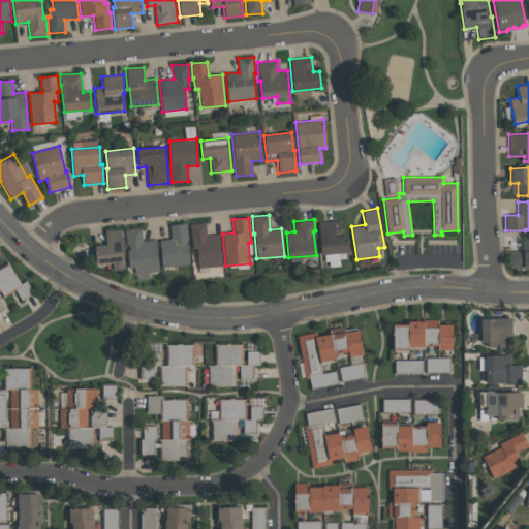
[(349,252),(321,254),(318,221),(340,219),(341,229),(334,230),(335,236),(347,235),(349,252)]
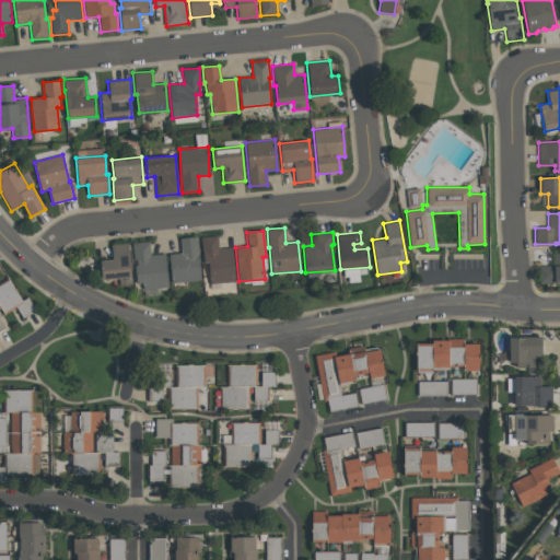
[(179,238),(197,236),(200,280),(172,282),(170,254),(181,253),(179,238)]
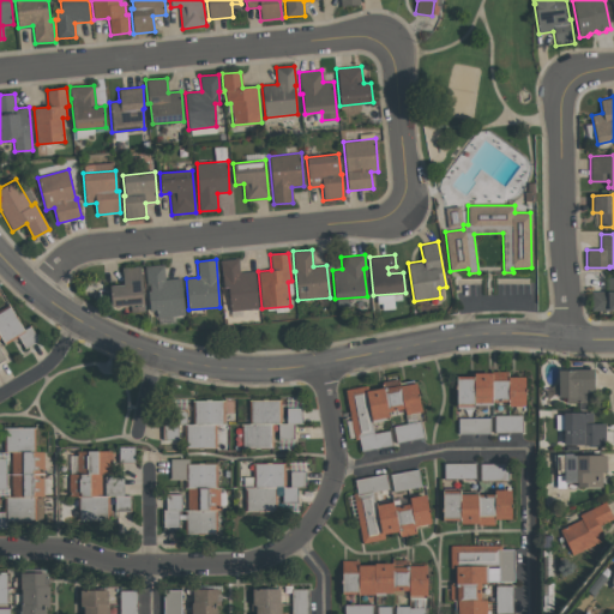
[(258,308),(230,312),(228,287),(223,288),(221,260),(239,259),(240,272),(253,271),(258,308)]
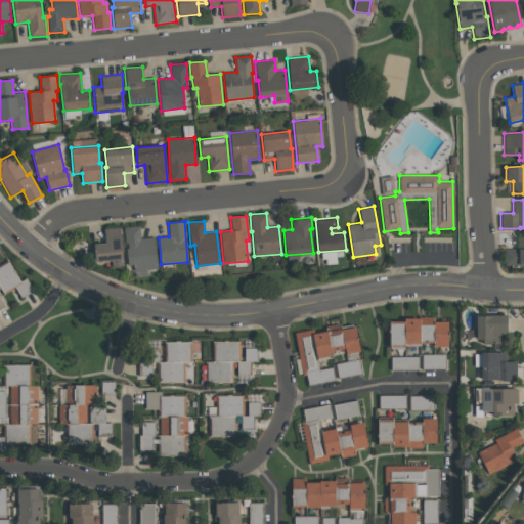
[(158,268),(133,271),(132,265),(128,265),(124,227),(139,225),(141,237),(155,236),(158,268)]
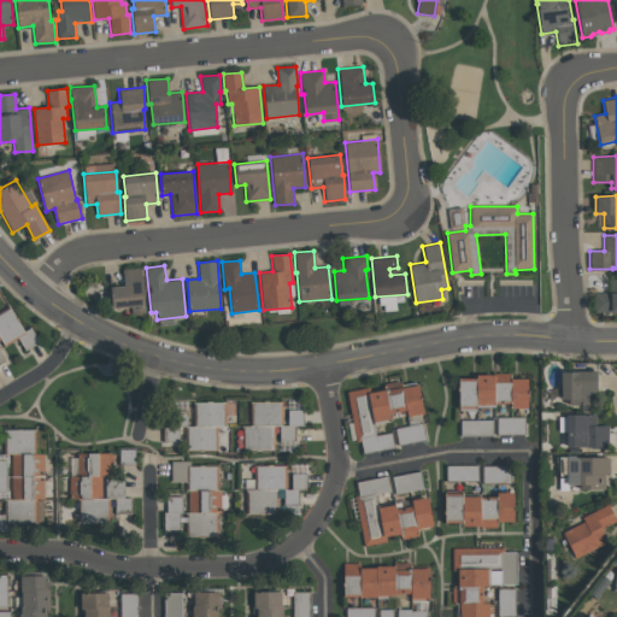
[(123,287),(122,269),(141,268),(145,312),(131,313),(131,306),(112,309),(110,288),(123,287)]
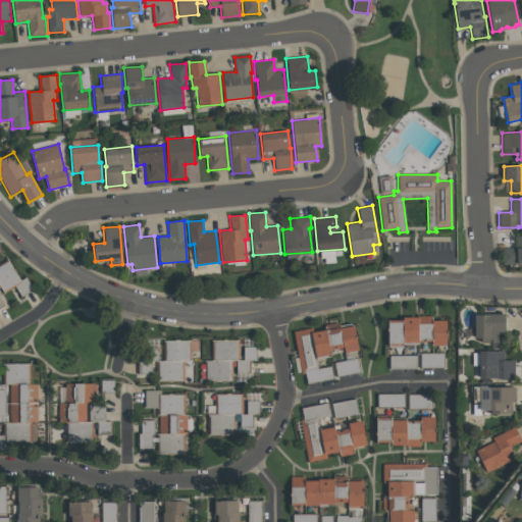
[(521,236),(521,263),(504,264),(503,248),(516,248),(516,236),(521,236)]
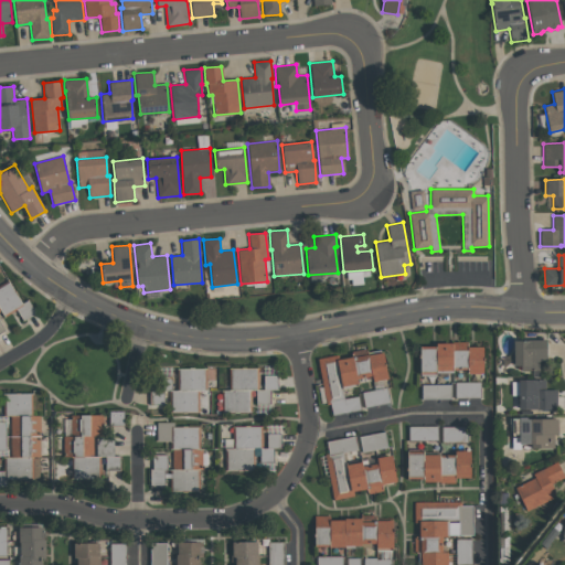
[(0,287),(8,283),(22,306),(3,317),(0,310),(0,287)]
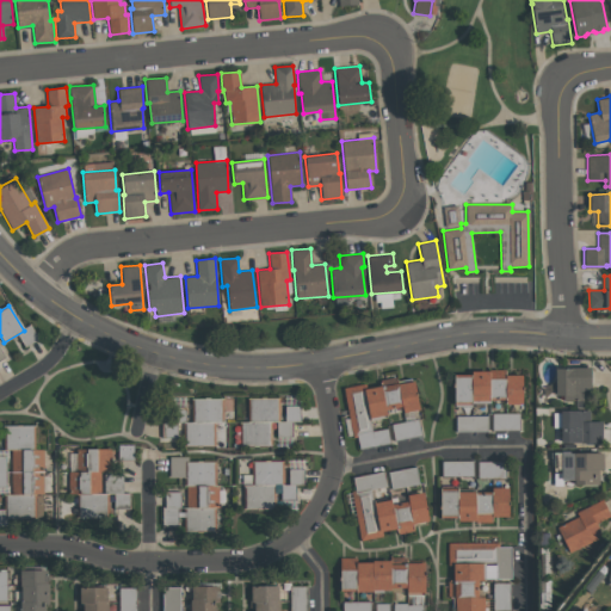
[(555,395),(555,368),(591,368),(591,390),(584,390),(584,400),(563,400),(563,395),(555,395)]
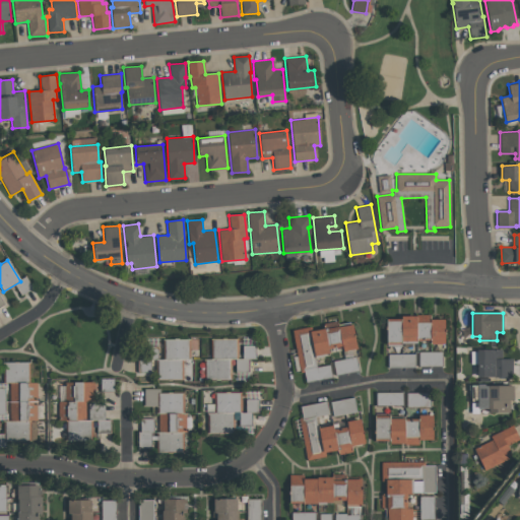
[(386,345),(386,319),(401,319),(401,316),(415,316),(415,322),(431,322),(431,319),(443,319),(443,343),(431,343),(431,340),(416,339),(416,342),(401,342),(401,345),(386,345)]
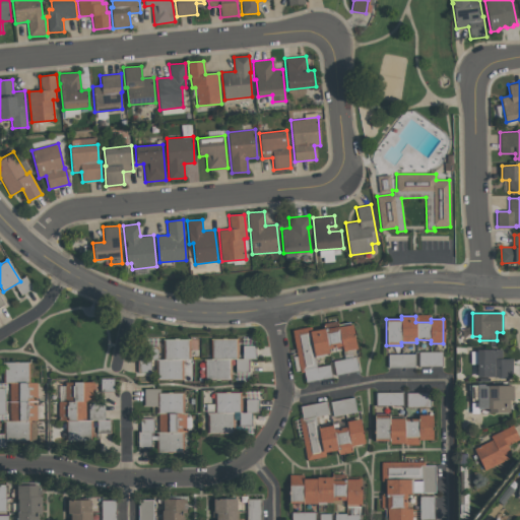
[(316,367),(303,370),(304,372),(300,372),(293,330),(310,327),(311,331),(340,325),(340,326),(352,324),(356,348),(342,350),(341,345),(327,347),(328,352),(314,354),(316,367)]
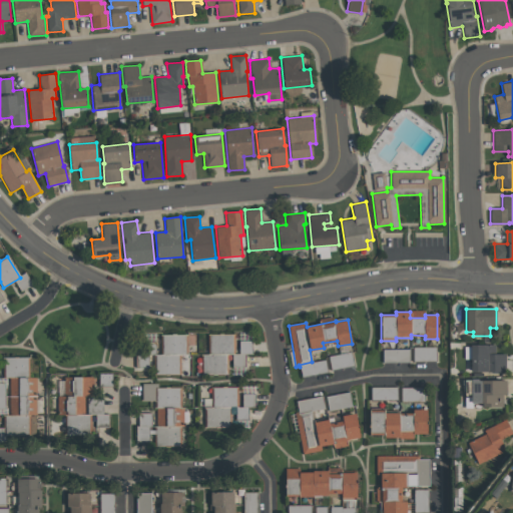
[(233,335),(233,355),(226,355),(226,373),(200,374),(200,354),(207,354),(206,335),(218,335),(218,334),(222,334),(222,335),(233,335)]
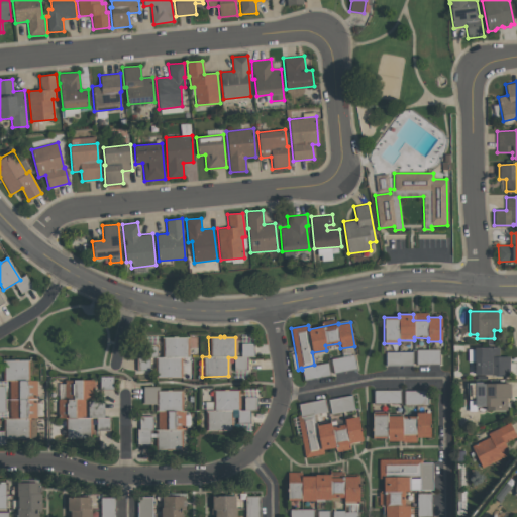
[(154,378),(154,357),(162,357),(161,337),(173,337),(177,337),(188,337),(188,357),(181,357),(181,378),(154,378)]
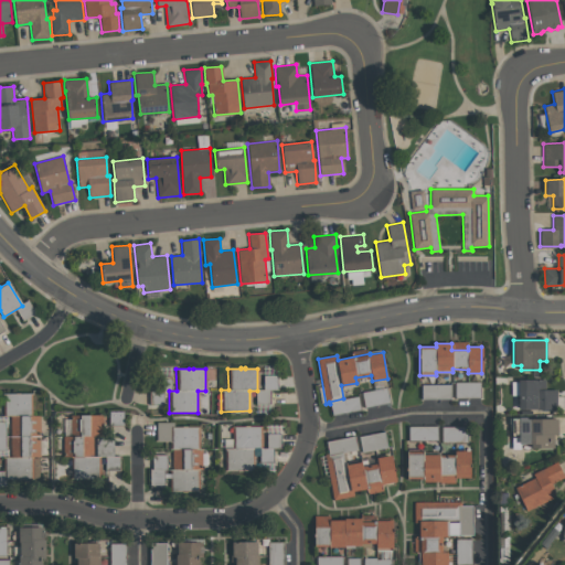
[(557,390),(557,409),(518,409),(518,380),(545,380),(545,390),(557,390)]
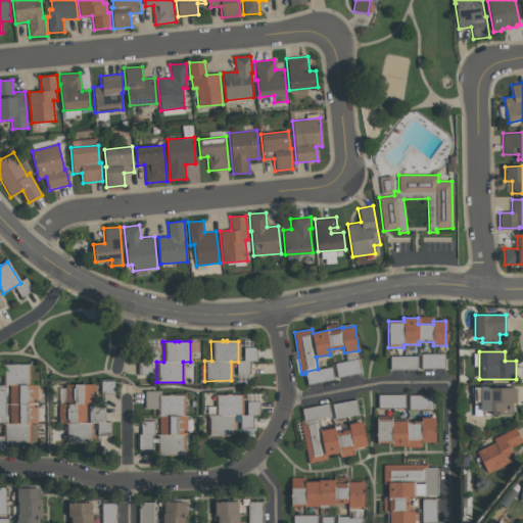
[(358,360),(336,362),(337,375),(359,374),(358,360)]
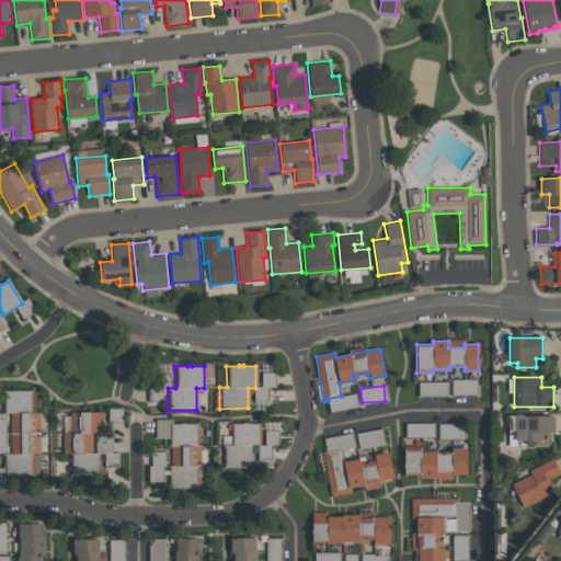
[(38,476),(3,476),(3,454),(10,454),(10,413),(2,413),(2,390),(33,390),(33,411),(39,411),(39,454),(38,454),(38,476)]
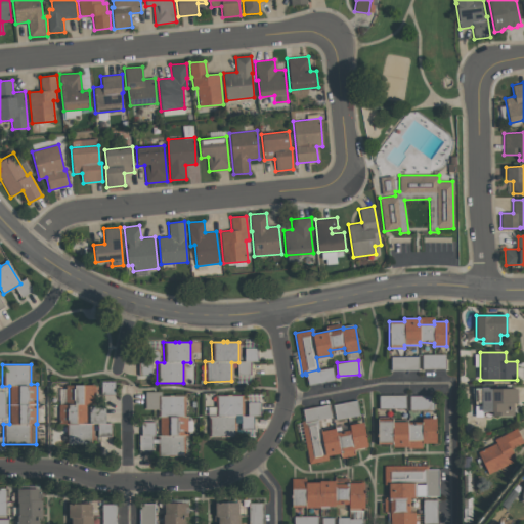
[(95,385),(95,404),(86,404),(86,424),(93,424),(93,443),(66,443),(66,424),(58,424),(58,404),(64,404),(64,385),(95,385)]
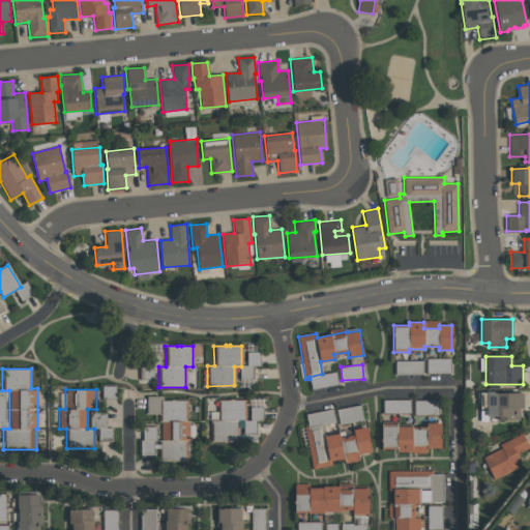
[(523,392),(523,408),(519,408),(519,420),(498,420),(498,416),(487,416),(487,391),(494,391),(494,392),(523,392)]
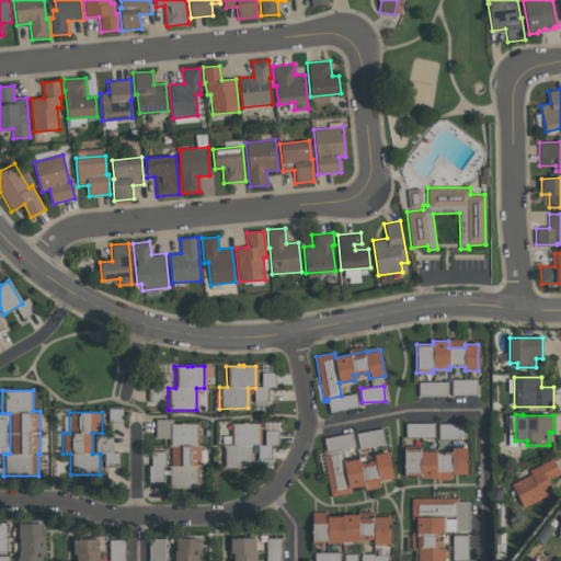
[(167,467),(171,467),(171,445),(169,445),(169,438),(156,438),(156,419),(172,419),(172,424),(181,424),(181,423),(185,423),(185,424),(198,423),(198,444),(201,444),(201,468),(197,468),(197,487),(167,487),(167,467)]
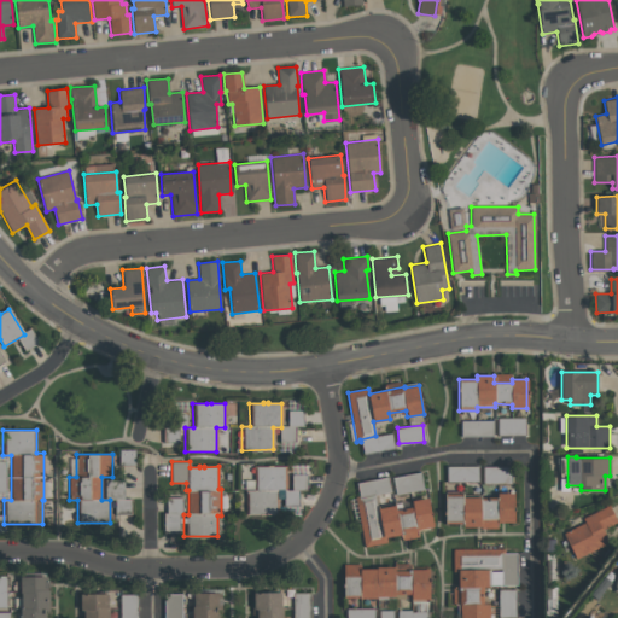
[(279,516),(245,516),(245,490),(254,490),(254,466),(267,466),(272,466),(286,466),(286,491),(278,491),(279,516)]
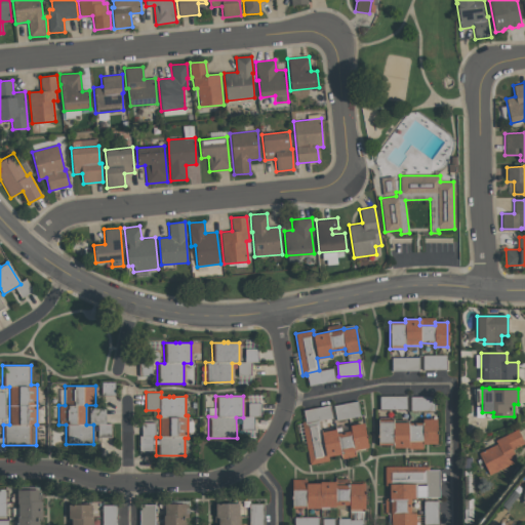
[(406,397),(380,396),(380,408),(406,409),(406,397)]
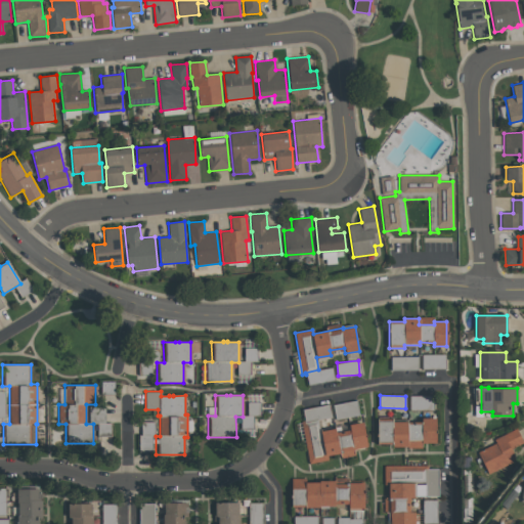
[(410,409),(420,409),(419,397),(410,397),(410,409)]
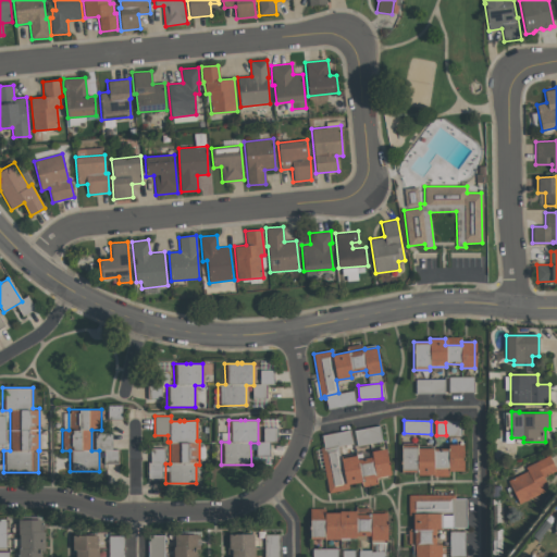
[(277,426),(263,425),(263,441),(277,442),(277,426)]
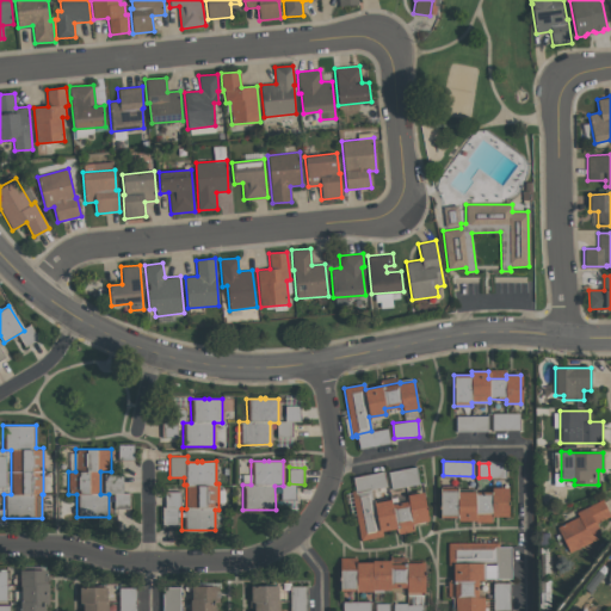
[(388,471),(392,488),(419,485),(417,468),(388,471)]
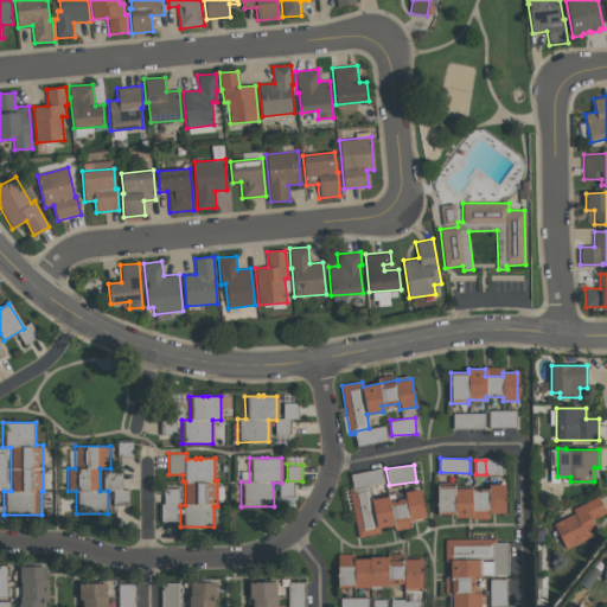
[(358,537),(349,489),(368,485),(370,500),(388,497),(388,502),(404,498),(403,492),(420,490),(426,519),(377,529),(378,532),(358,537)]
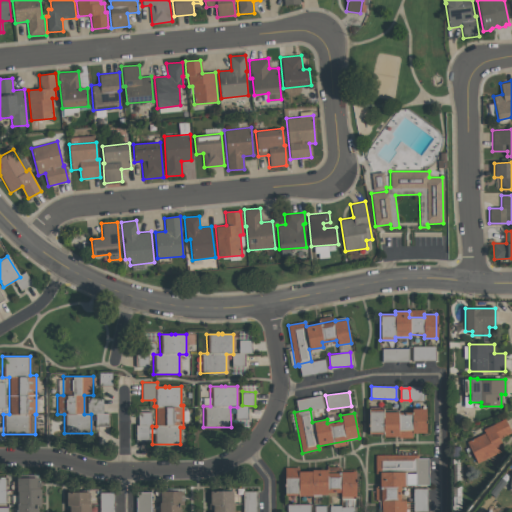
[(425,433),(411,433),(411,438),(398,438),(398,437),(383,437),(383,435),(368,435),(368,409),(383,409),(383,412),(411,412),(411,409),(425,409),(425,433)]
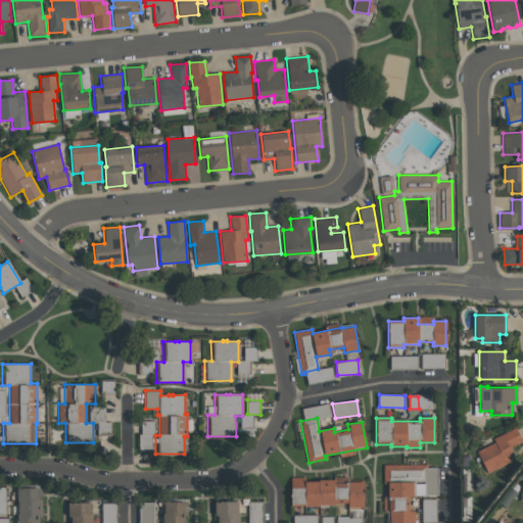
[(154,422),(140,421),(140,449),(153,449),(154,422)]
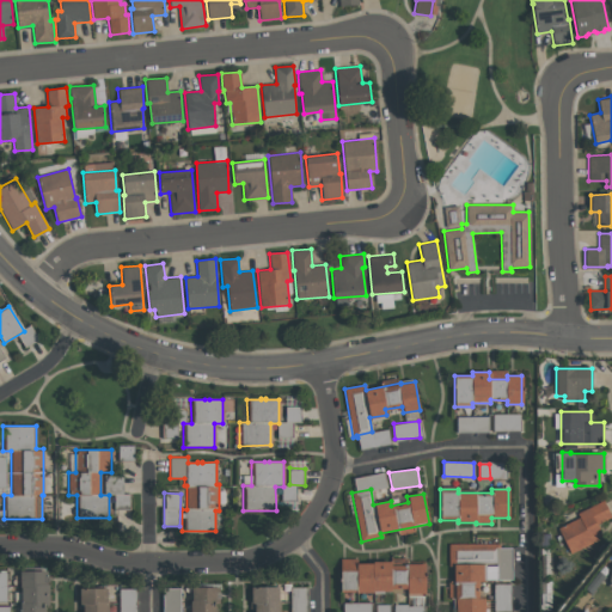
[(604,537),(570,554),(557,527),(579,516),(576,513),(603,500),(611,516),(597,524),(604,537)]
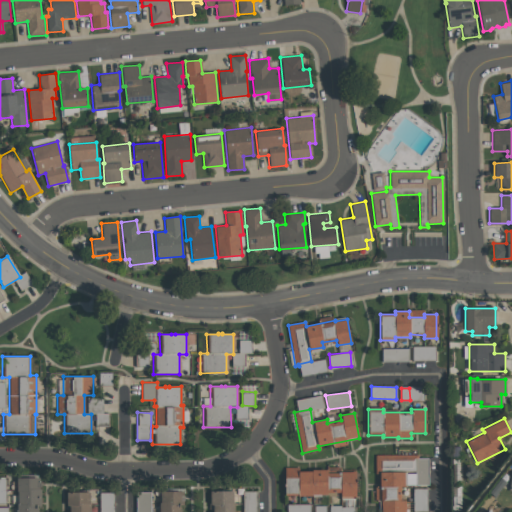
[(375,454),(418,454),(418,458),(429,457),(429,485),(415,485),(415,471),(405,471),(405,486),(400,486),(400,501),(405,501),(405,511),(381,511),(381,501),(374,501),(374,487),(379,487),(379,474),(375,474),(375,454)]
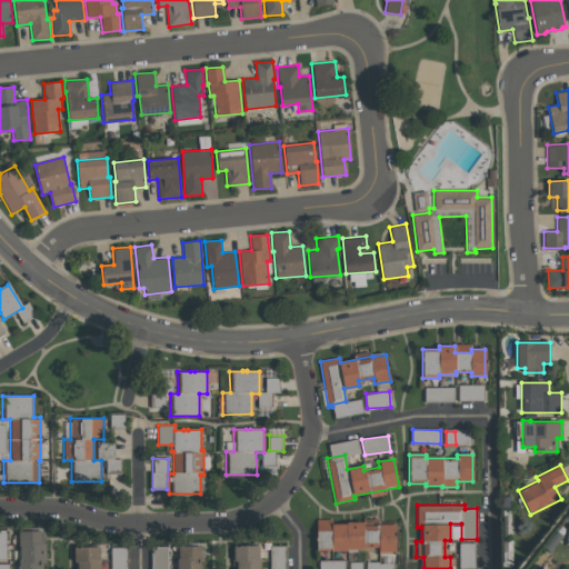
[(316,551),(316,518),(331,518),(331,523),(347,523),(347,522),(363,521),(363,525),(395,525),(395,552),(379,552),(379,547),(362,547),(362,551),(330,552),(330,551),(316,551)]
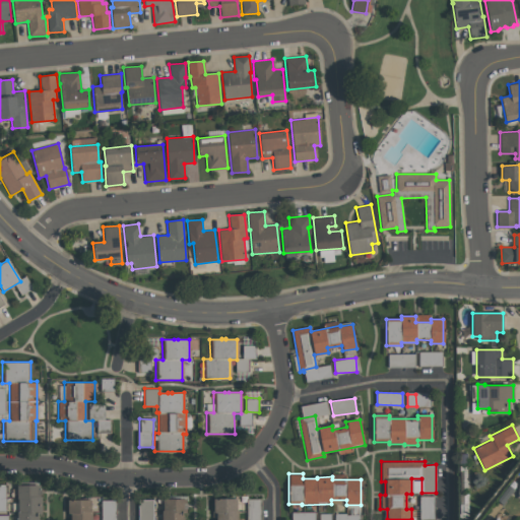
[(40,484),(40,497),(42,497),(42,514),(39,514),(39,519),(17,519),(17,511),(18,511),(18,499),(17,499),(17,484),(40,484)]
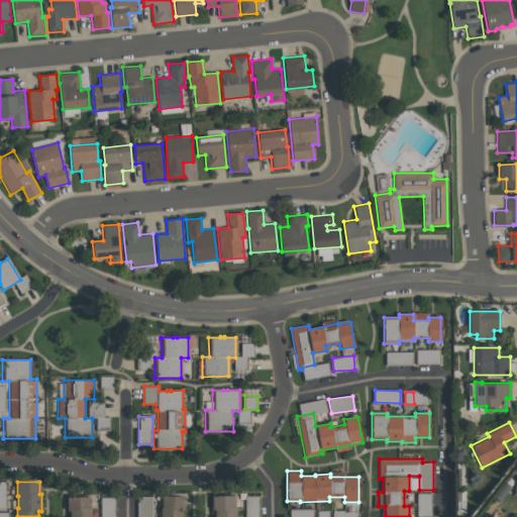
[(431,493),(431,516),(417,516),(417,493),(431,493)]
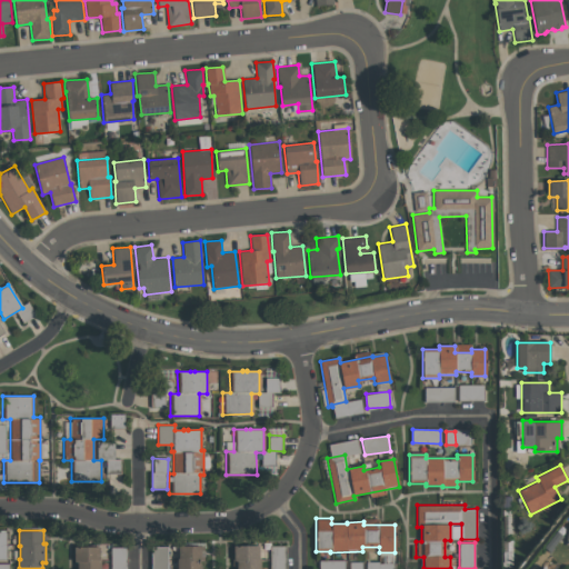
[(259,545),(259,558),(260,558),(260,568),(237,568),(237,566),(232,566),(232,559),(233,559),(233,546),(259,545)]
